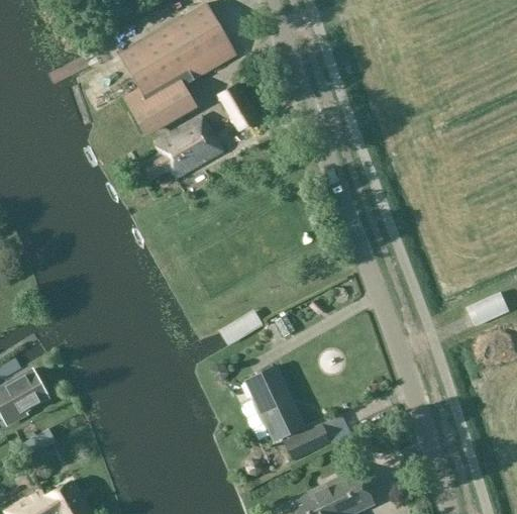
[(118,54),(139,89),(122,99),(143,134),(194,104),(183,85),(235,55),(206,2),(118,54)]
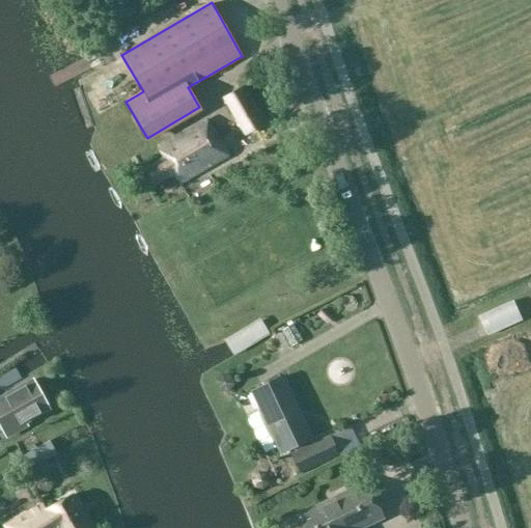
[(225,98),(246,133),(264,122),(244,86),(225,98)]
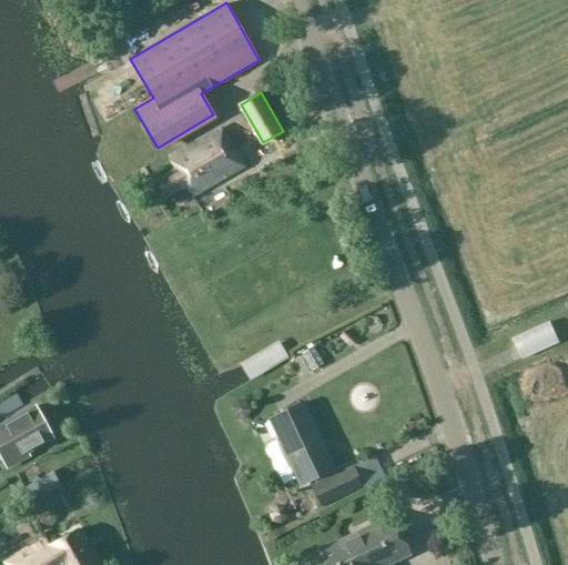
[(246,148),(257,137),(244,124),(233,135),(246,148)]
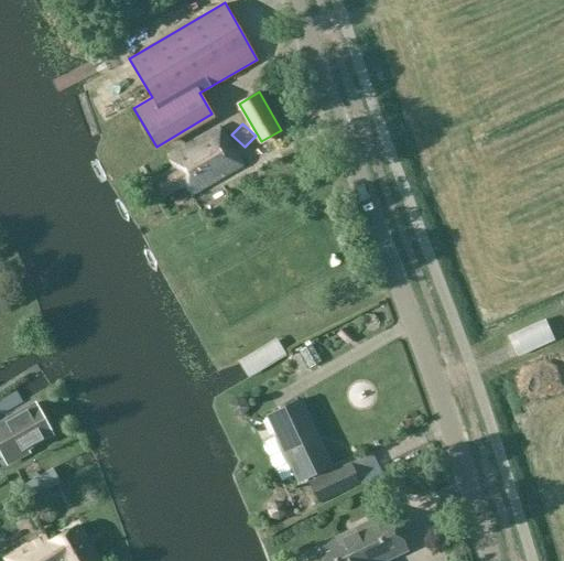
[(170,157),(175,168),(151,182),(161,200),(185,185),(191,194),(242,164),(220,127),(170,157)]
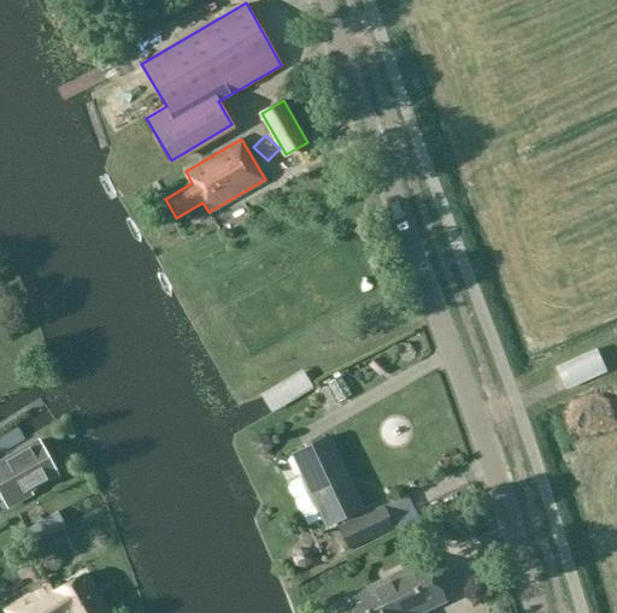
[(557,369),(566,390),(607,372),(597,347),(589,351),(556,366),(557,369)]
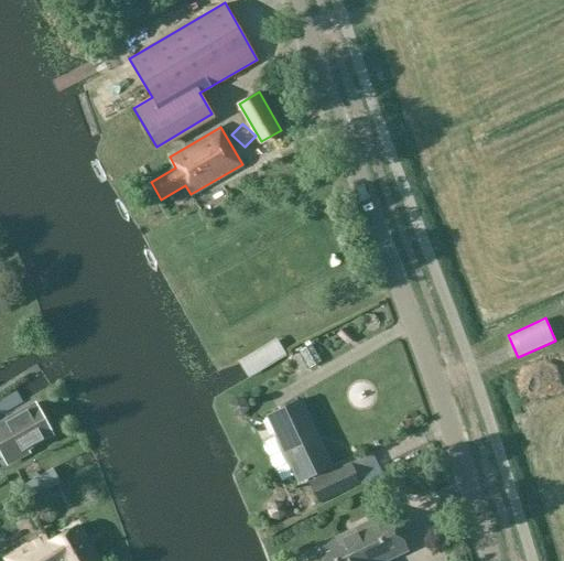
[(308,344),(295,347),(300,362),(312,357),(308,344)]
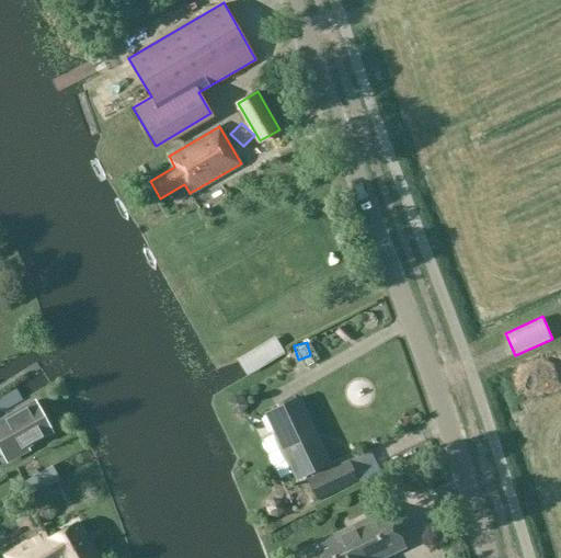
[(330,463),(298,397),(266,412),(298,478),(330,463)]
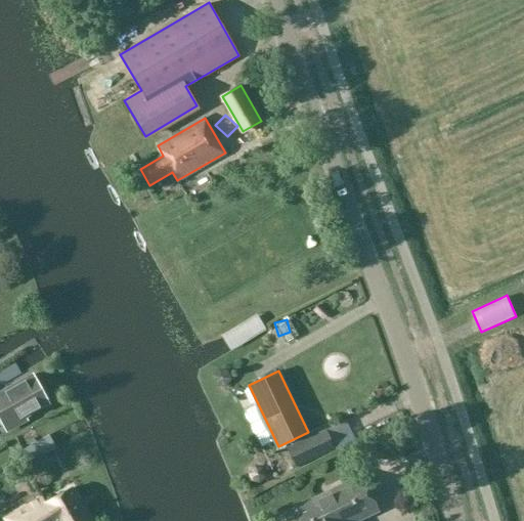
[(33,375),(0,392),(0,416),(4,423),(22,413),(25,417),(48,403),(33,375)]
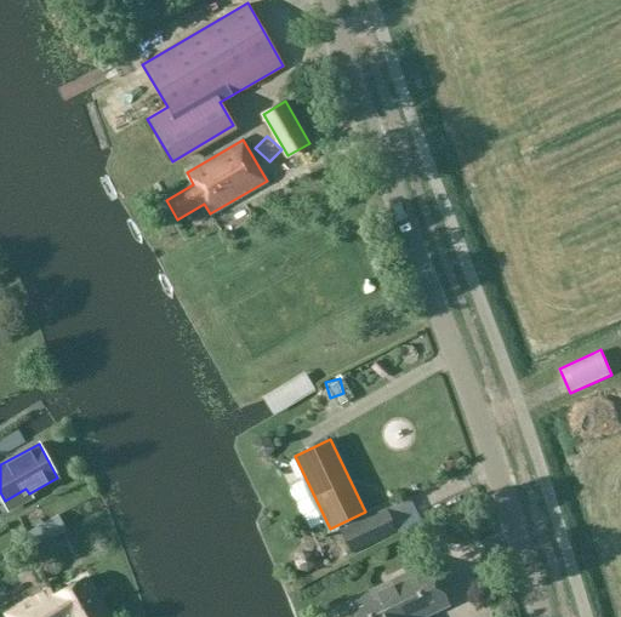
[(349,553),(394,533),(386,514),(341,533),(349,553)]
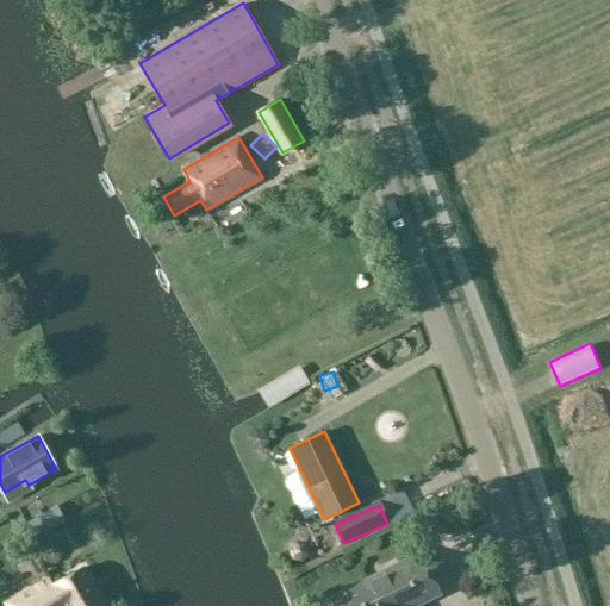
[(455,570),(444,531),(424,536),(434,575),(455,570)]
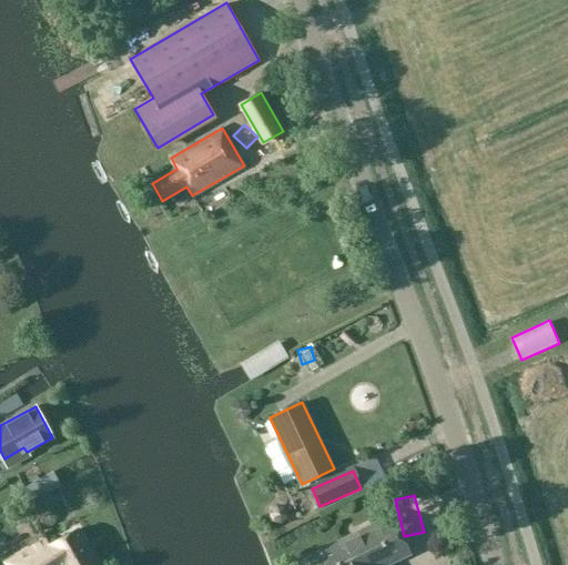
[(382,564),(409,552),(393,516),(308,555),(312,564),(382,564)]
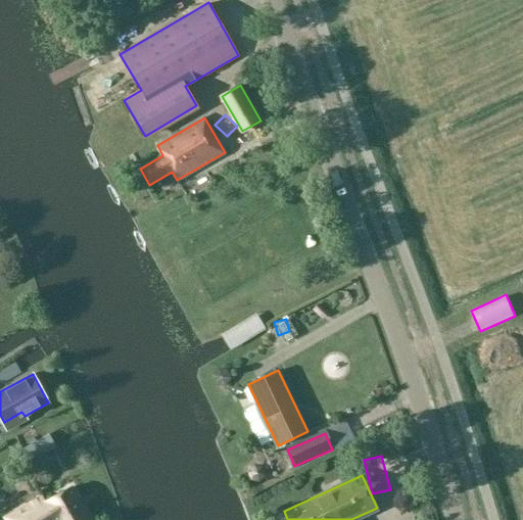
[(8,516),(9,519),(89,519),(91,519),(72,485),(45,501),(42,497),(8,516)]
